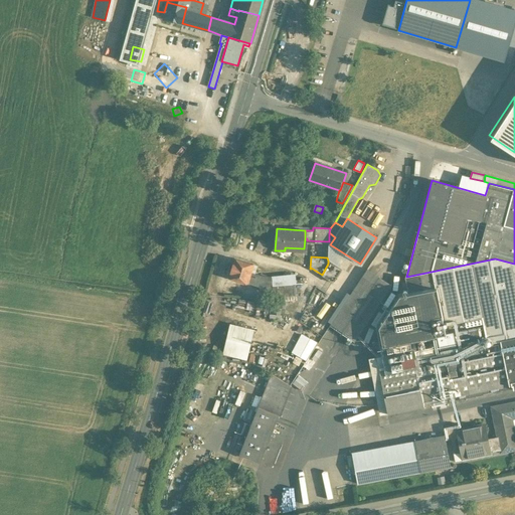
[(253,265),(234,259),(232,265),(229,264),(227,271),(230,272),(228,278),(247,284),(248,283),(250,276),(251,273),(253,265)]
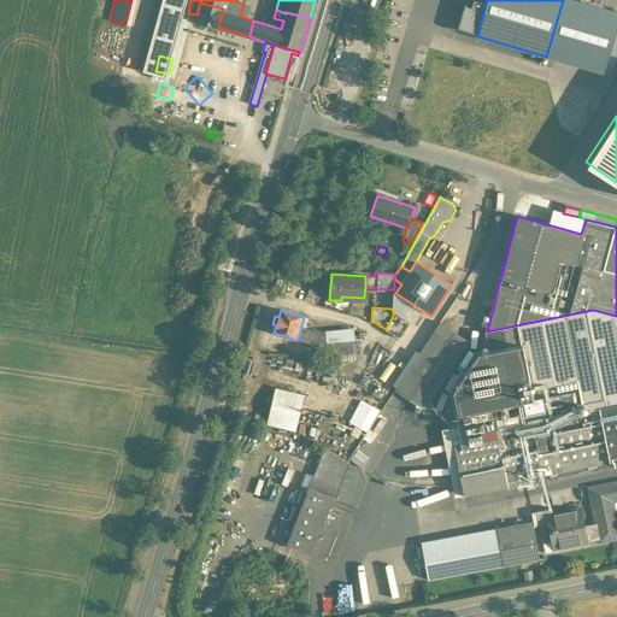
[(616,316),(593,310),(487,331),(491,352),(523,345),(535,400),(524,403),(527,415),(503,419),(494,421),(452,429),(465,495),(615,465),(615,466),(616,465),(616,316)]
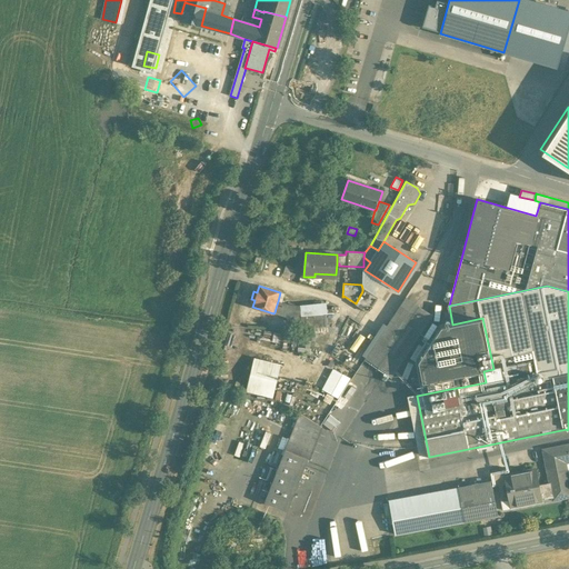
[(376,296),(362,288),(362,291),(356,303),(368,310),(376,296)]
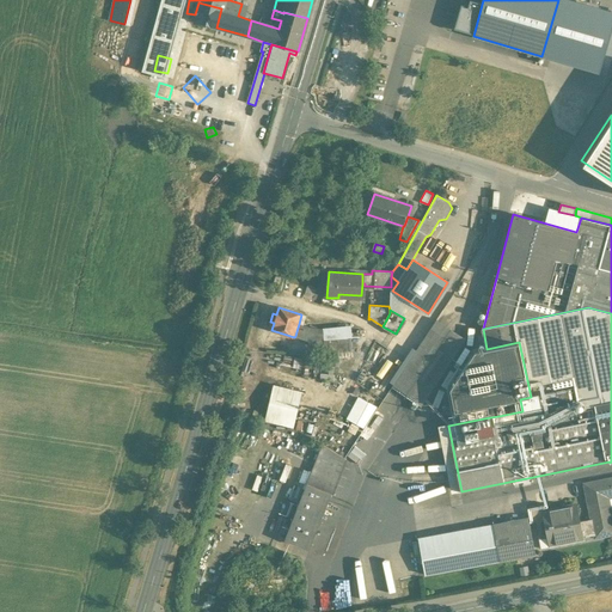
[(436,319),(391,387),(421,407),(465,338),(436,319)]
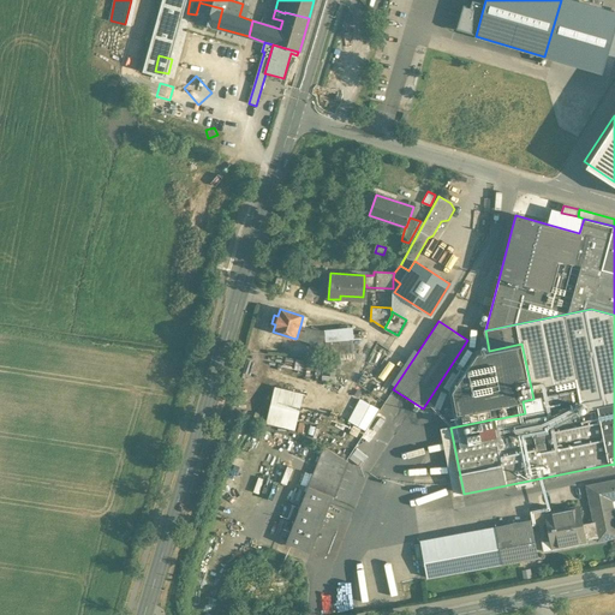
[(305,332),(299,329),(297,338),(308,341),(311,329),(306,328),(305,332)]
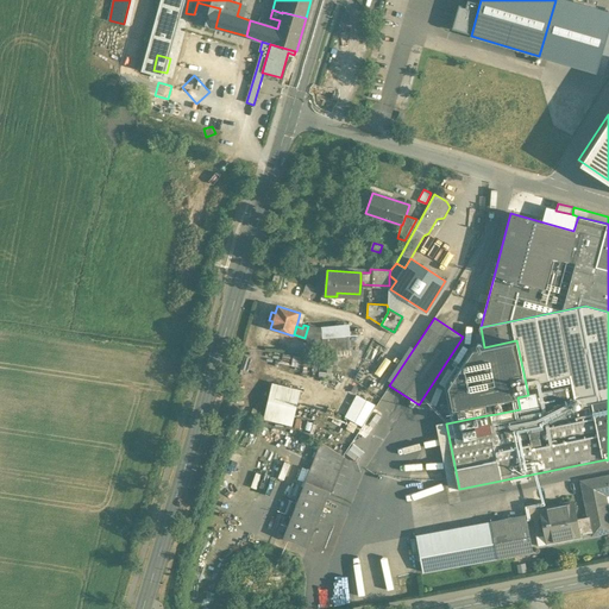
[(308,326),(305,338),(311,340),(311,339),(314,328),(308,326)]
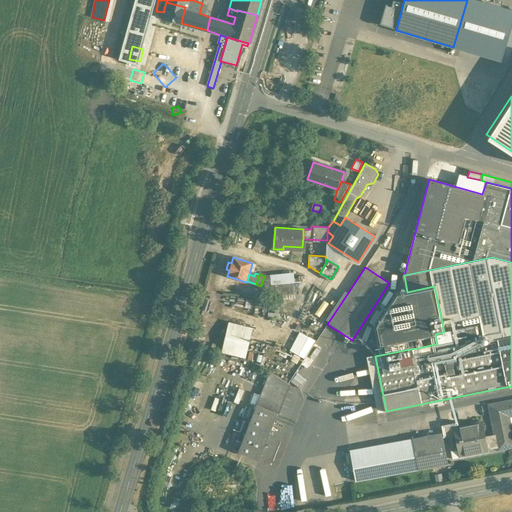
[(264,276),(261,285),(270,285),(291,284),(291,283),(290,274),(264,276)]
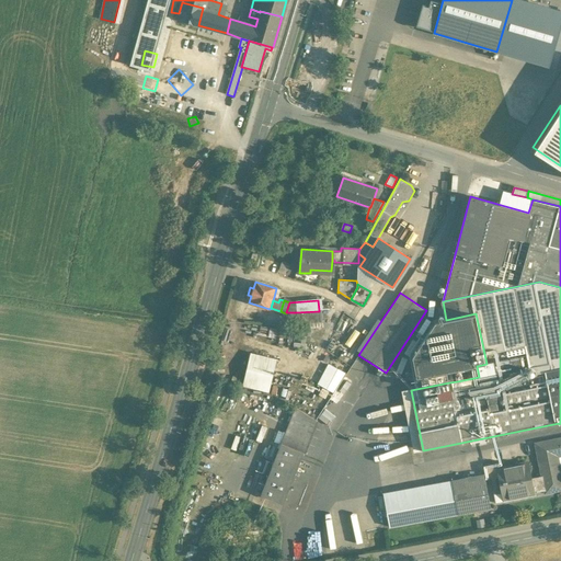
[(319,311),(296,312),(297,318),(297,323),(323,322),(322,310),(319,310),(319,311)]
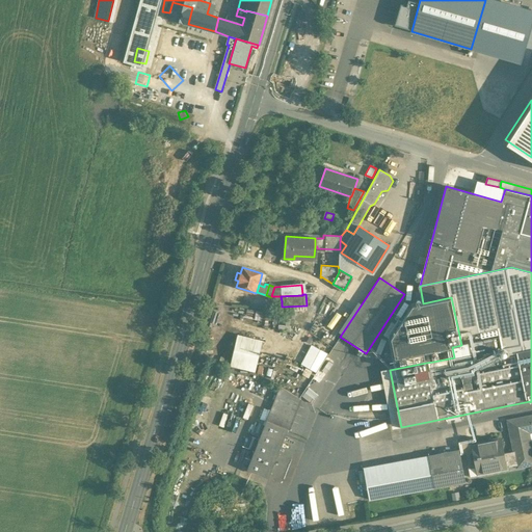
[(396,356),(452,347),(461,345),(451,297),(423,303),(415,304),(393,338),(396,356)]
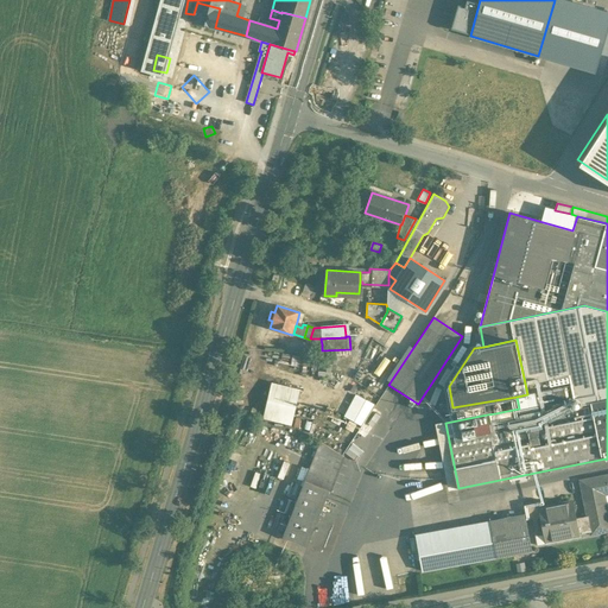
[(321,356),(320,365),(335,366),(336,358),(321,356)]
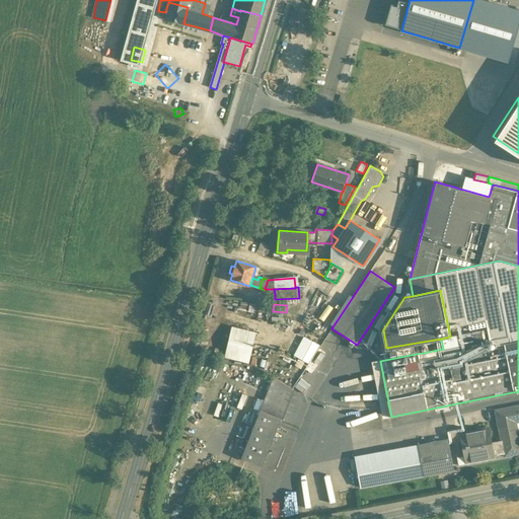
[(255,332),(232,326),(225,357),(249,362),(255,332)]
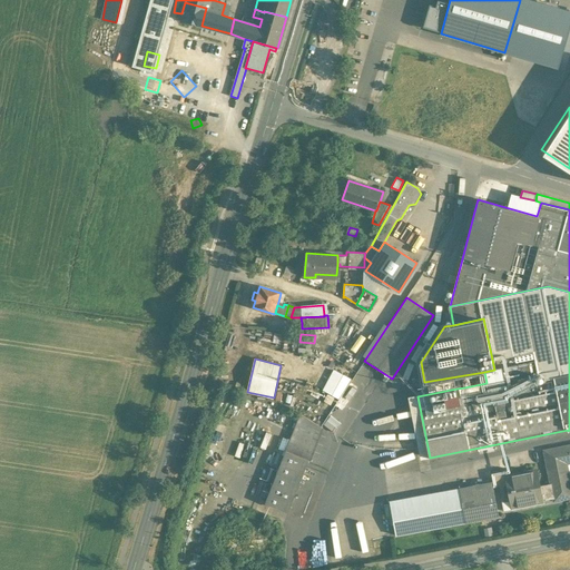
[(338,374),(325,394),(337,402),(350,382),(338,374)]
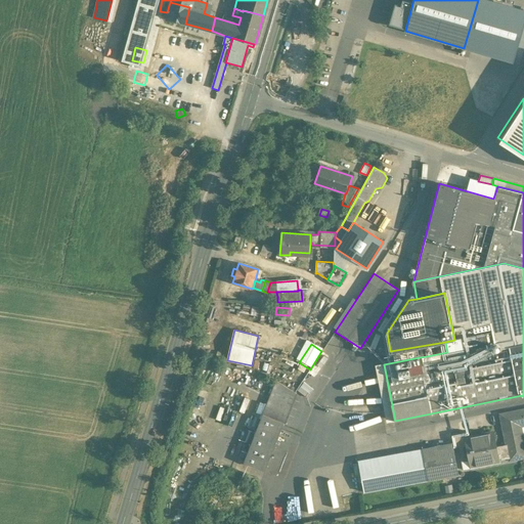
[(395,421),(384,364),(376,365),(387,423),(395,421)]
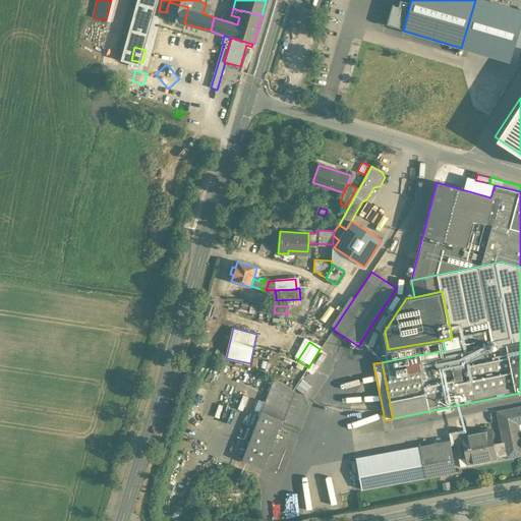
[(293,390),(275,379),(262,412),(278,418),(282,419),(293,390)]
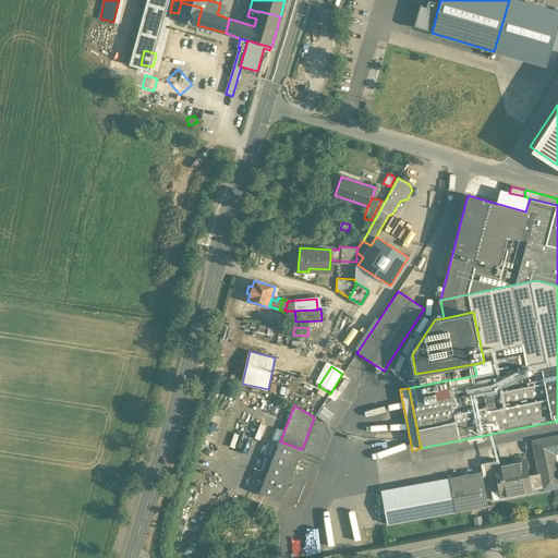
[(324,408),(317,415),(326,424),(334,416),(324,408)]
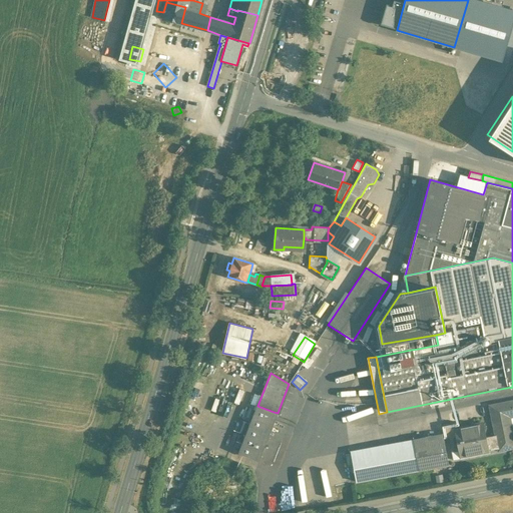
[(512,401),(490,406),(496,435),(512,432),(509,417),(512,416),(512,401)]
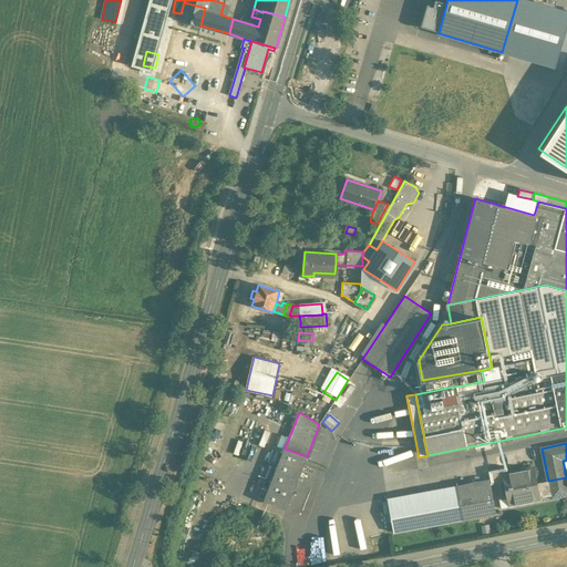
[(302,455),(285,449),(264,501),(282,507),(302,455)]
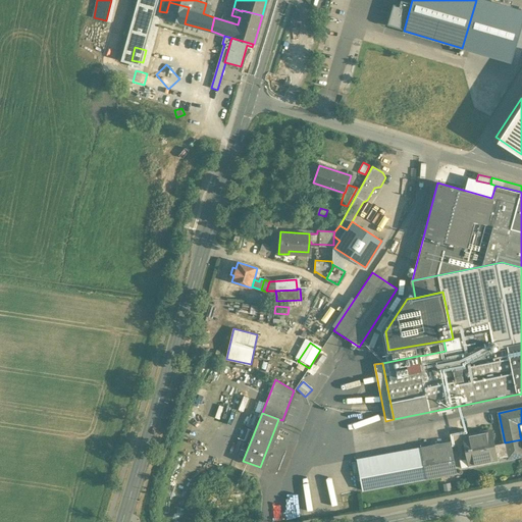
[(465,429),(449,432),(451,441),(452,447),(457,446),(468,444),(466,435),(465,429)]
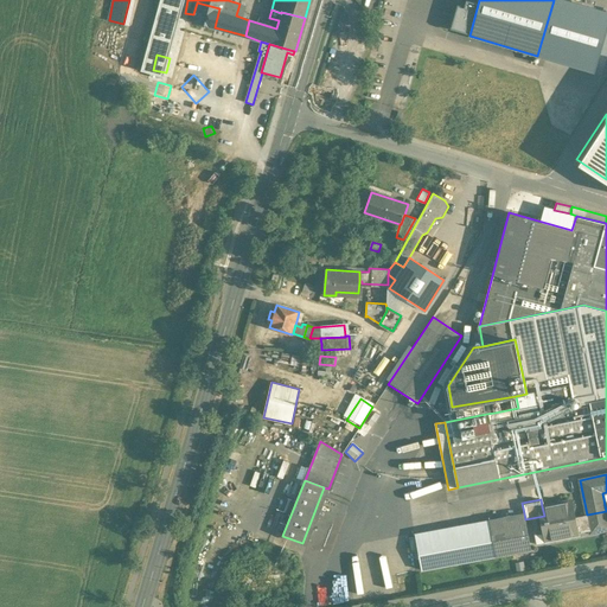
[(573,500),(542,506),(544,516),(531,518),(535,535),(536,544),(548,542),(548,537),(569,534),(569,535),(590,531),(590,532),(606,529),(606,516),(606,511),(587,515),(575,517),(573,500)]
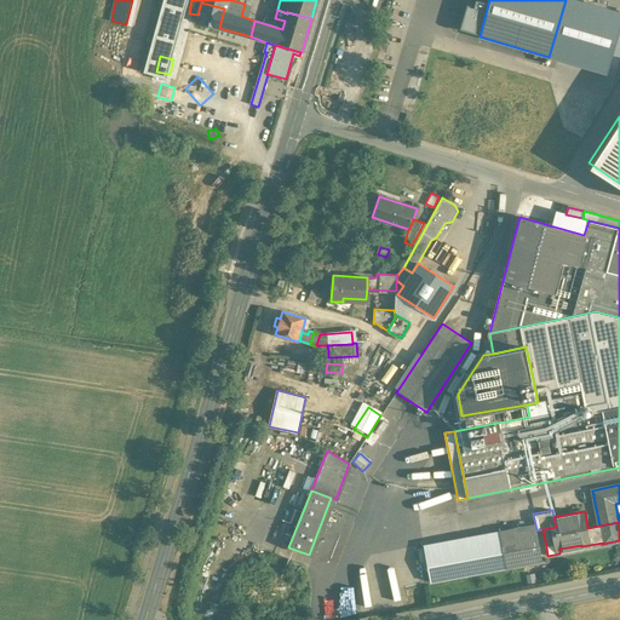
[(282,522),(276,539),(283,543),(290,526),(282,522)]
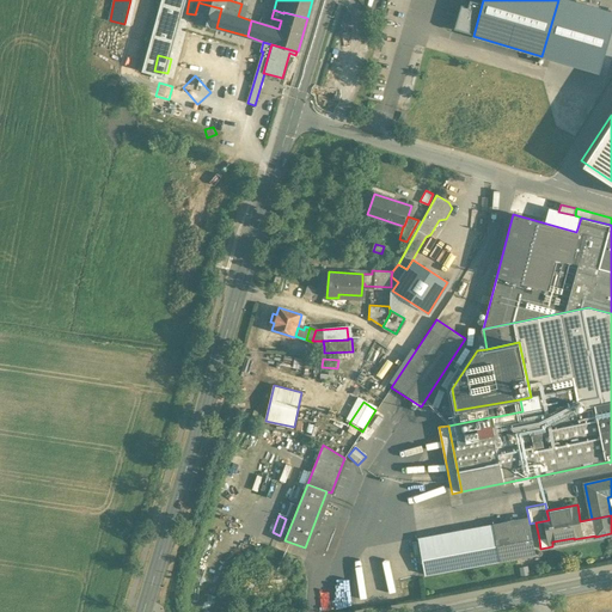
[(528,518),(494,524),(501,561),(536,555),(530,524),(528,518)]
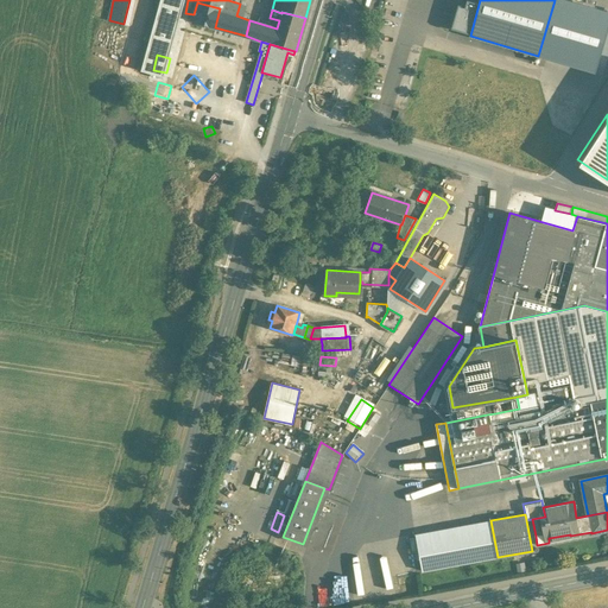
[(491,520),(416,534),(423,571),(498,557),(491,520)]
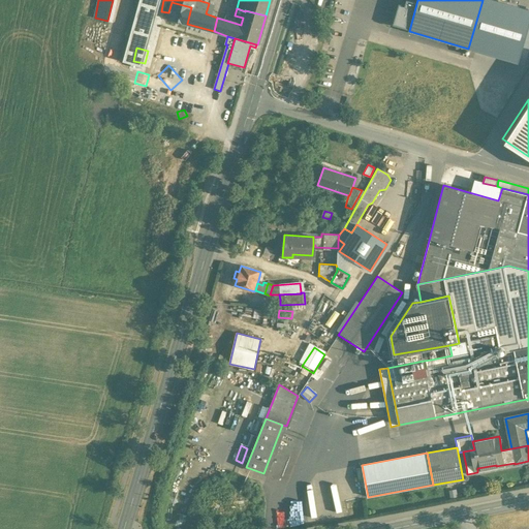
[(296,477),(300,464),(290,461),(285,474),(296,477)]
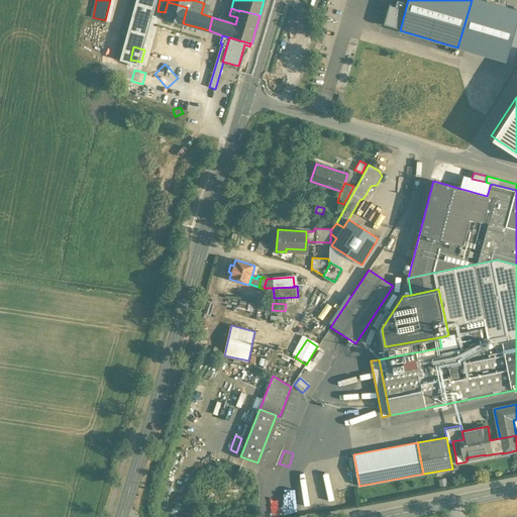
[(313,508),(338,505),(336,489),(342,488),(341,480),(348,479),(345,456),(314,460),(316,480),(317,480),(318,491),(311,492),(313,508)]
